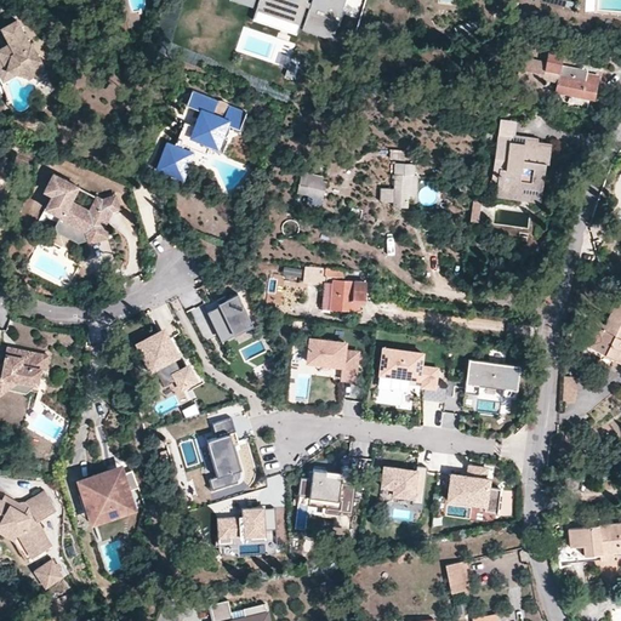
[(334,36),(346,0),(256,0),(261,1),(257,11),(334,36)]
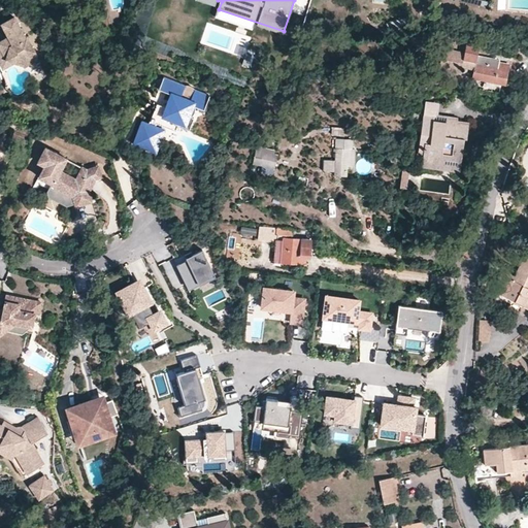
[(497,0),(488,0),(488,10),(497,11),(497,0)]
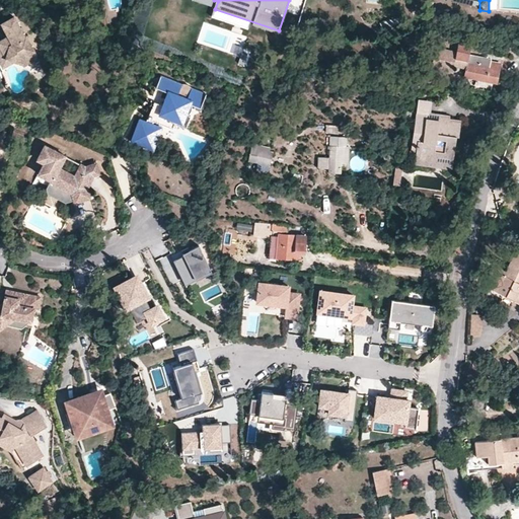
[(22,50),(32,46),(24,30),(23,31),(12,11),(0,17),(6,30),(0,32),(0,58),(3,63),(14,58),(21,58),(22,50)]
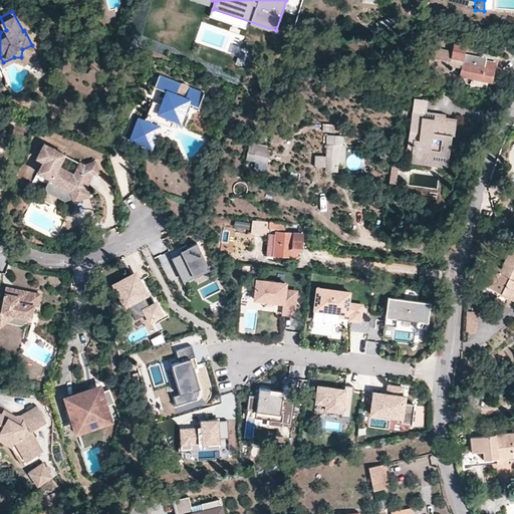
[(393,19),(376,23),(377,28),(394,23),(393,19)]
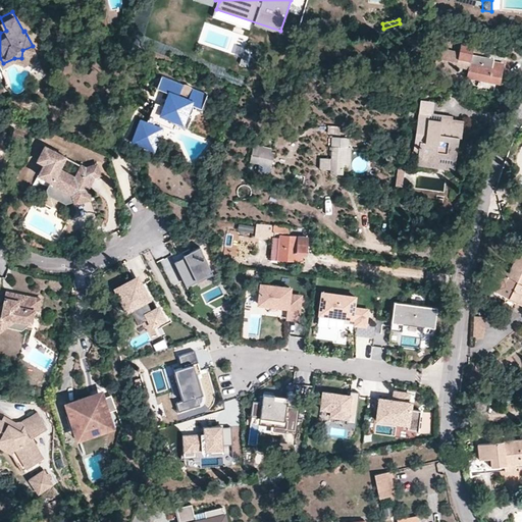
[(448,29),(439,31),(440,42),(449,41),(448,29)]
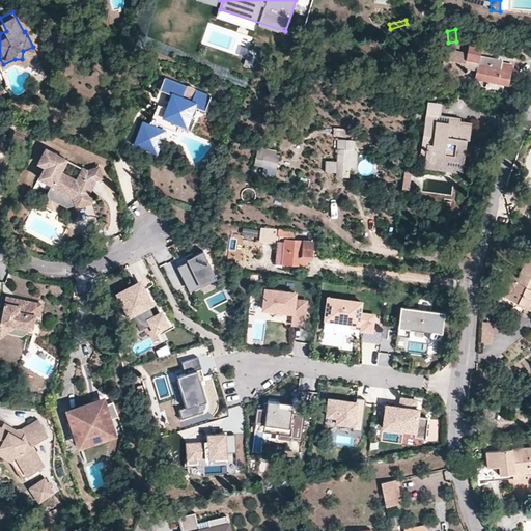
[(466,60),(472,62),(477,63),(476,68),(475,78),(506,85),(510,66),(501,64),(502,60),(481,56),(482,47),(469,45),(466,60)]
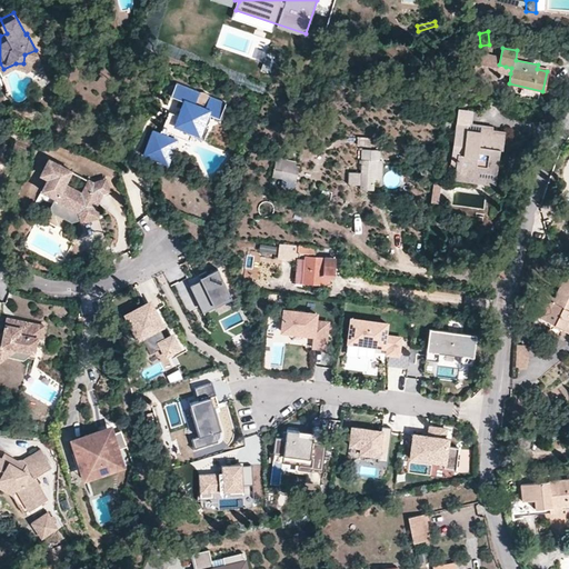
[(39,59),(36,50),(25,55),(23,63),(26,66),(39,59)]
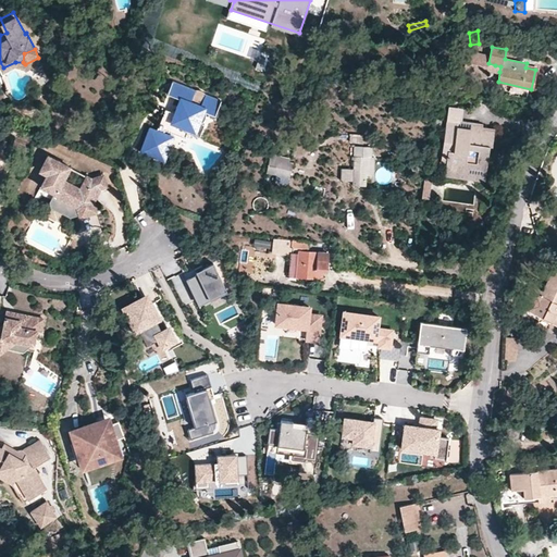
[(165,93),(168,94),(181,99),(175,112),(165,109),(156,130),(150,127),(144,139),(146,150),(153,153),(164,130),(183,137),(185,132),(197,137),(202,123),(199,122),(197,121),(201,110),(203,111),(212,114),(219,101),(203,94),(203,93),(202,90),(199,90),(197,90),(195,91),(171,81),(165,93)]
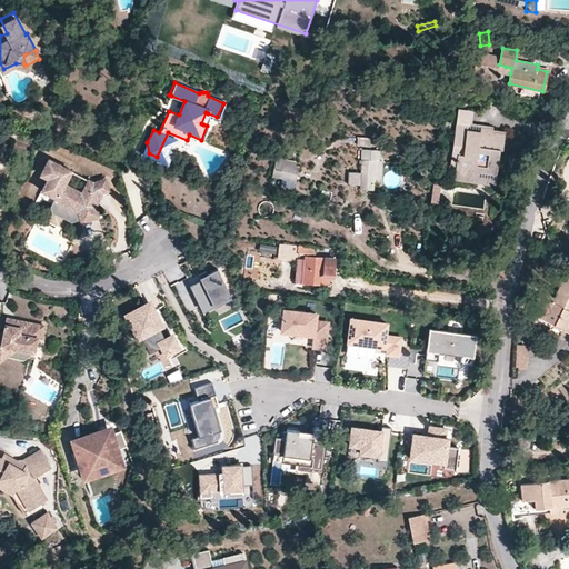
[(185,101),(171,96),(166,109),(169,111),(179,115),(185,101)]
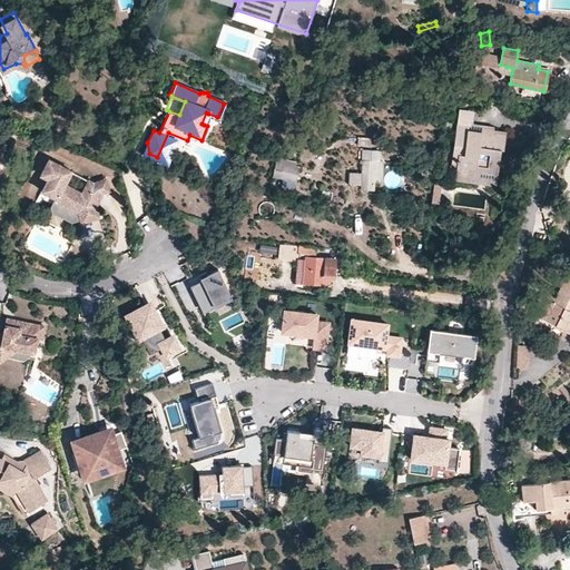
[(459,109),(457,123),(472,125),(474,111),(459,109)]
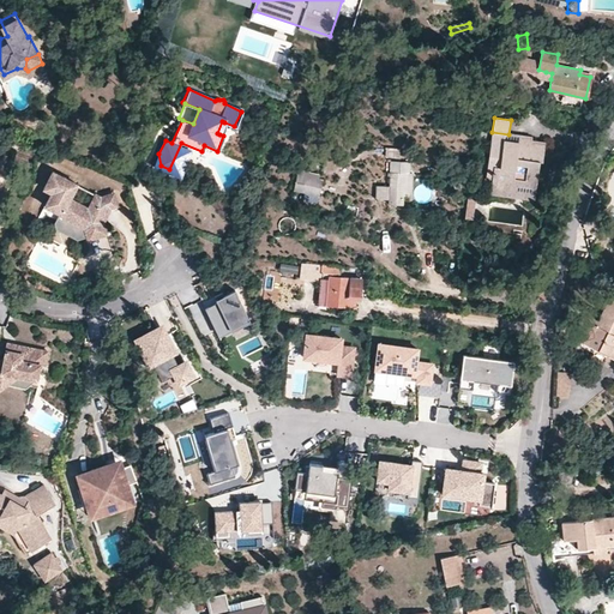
[(509,134),(492,132),(487,168),(493,168),(492,180),(491,188),(507,191),(507,198),(531,200),(534,181),(536,182),(539,162),(542,162),(545,143),(531,142),(533,137),(519,136),(518,144),(509,143),(509,134)]
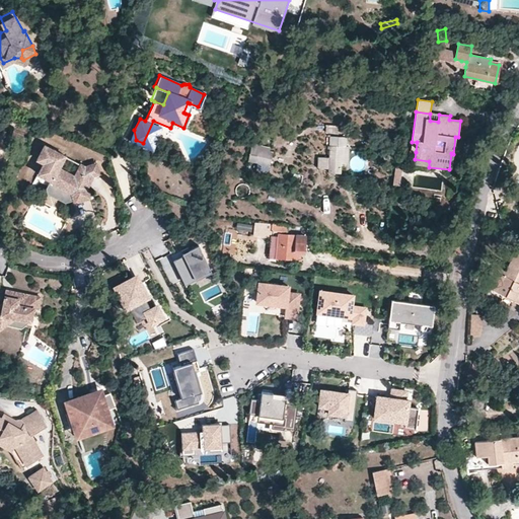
[(347,162),(347,127),(326,127),(325,134),(330,134),(330,138),(329,138),(329,146),(325,146),(325,149),(328,150),(329,159),(318,159),(317,169),(327,169),(328,173),(341,174),(341,166),(343,166),(343,162),(347,162)]
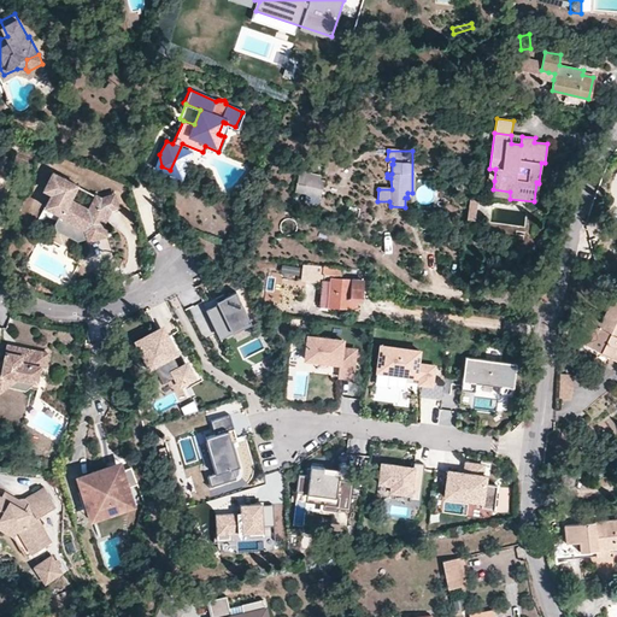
[(324,176),(300,170),(295,189),(321,195),(324,176)]
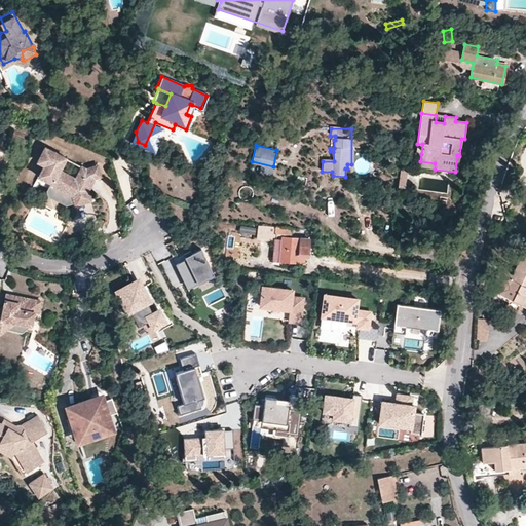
[(42,165),(36,178),(50,184),(49,185),(70,195),(72,202),(73,205),(89,201),(86,184),(85,184),(87,180),(88,181),(92,179),(89,170),(87,168),(81,165),(74,177),(59,170),(66,157),(43,146),(35,161),(42,165)]
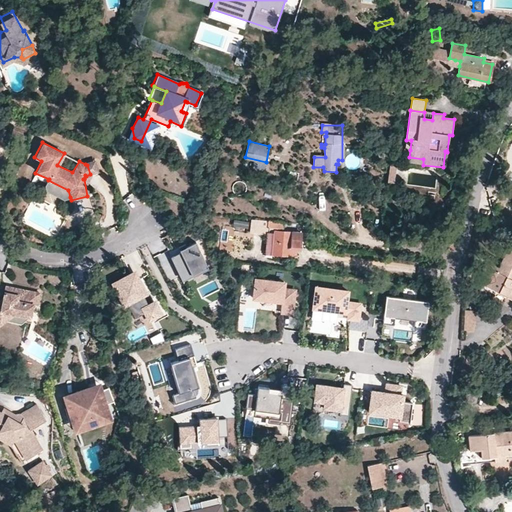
[(95,161),(85,164),(87,165),(90,174),(99,172),(95,161)]
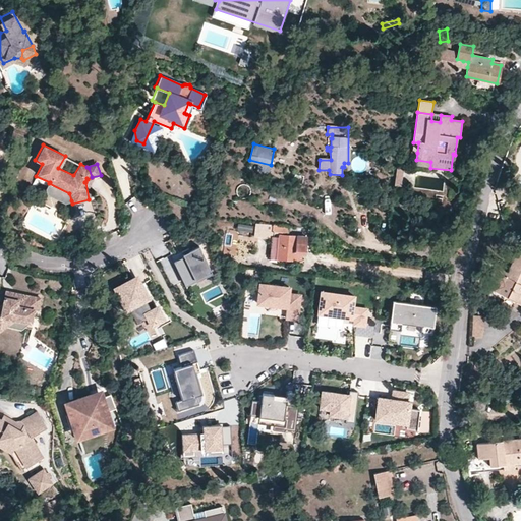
[(396,176),(395,186),(401,187),(403,169),(397,169),(396,176)]
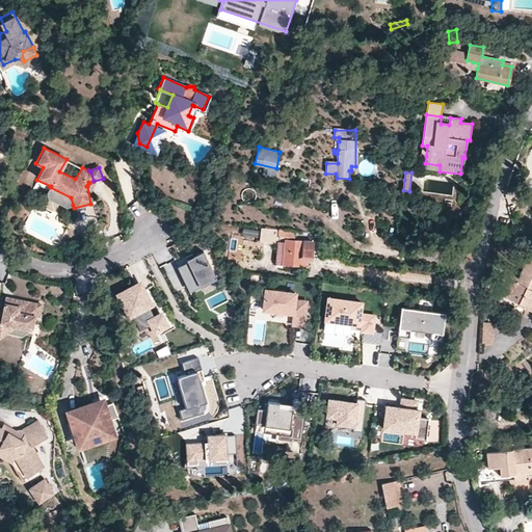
[(51,186),(36,180),(34,183),(47,190),(45,192),(48,198),(64,208),(73,205),(71,197),(50,187),(51,186)]
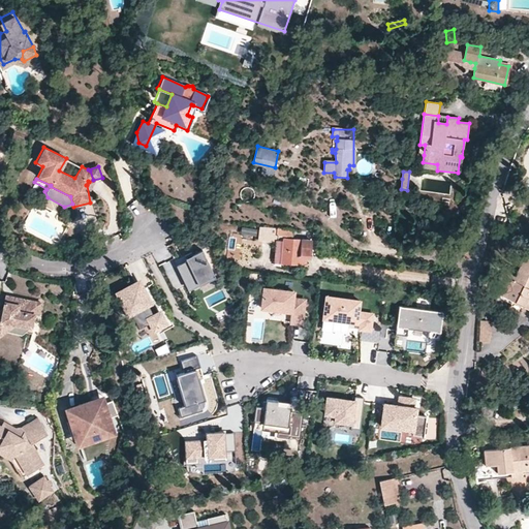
[(284,196),(270,193),(266,208),(281,211),(284,196)]
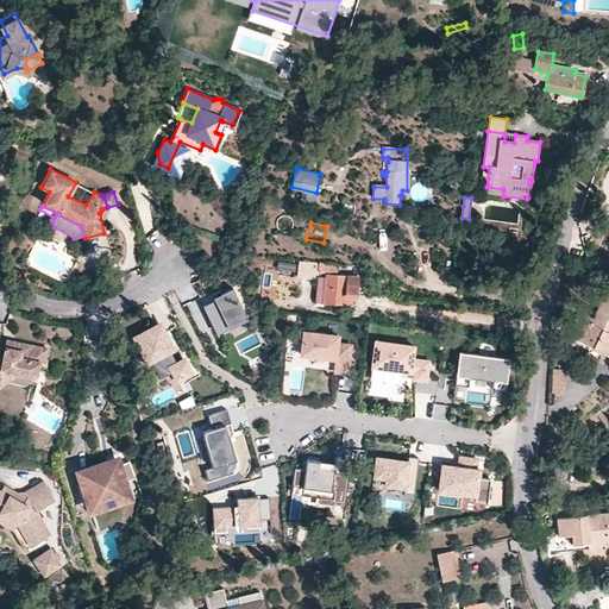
[(332,265),(303,262),(301,277),(316,278),(318,269),(332,270),(332,265)]
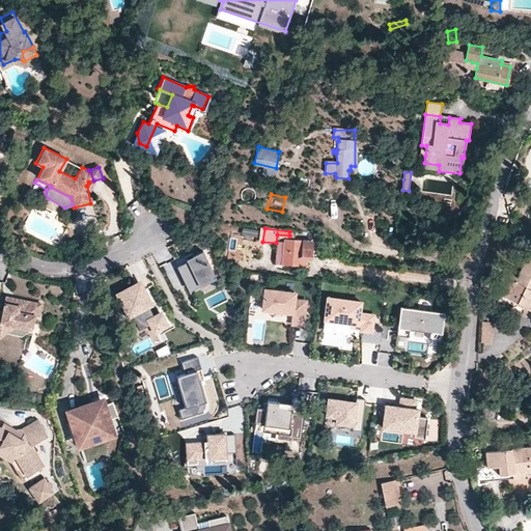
[(313,241),(285,238),(283,262),(307,264),(309,257),(311,257),(313,241)]
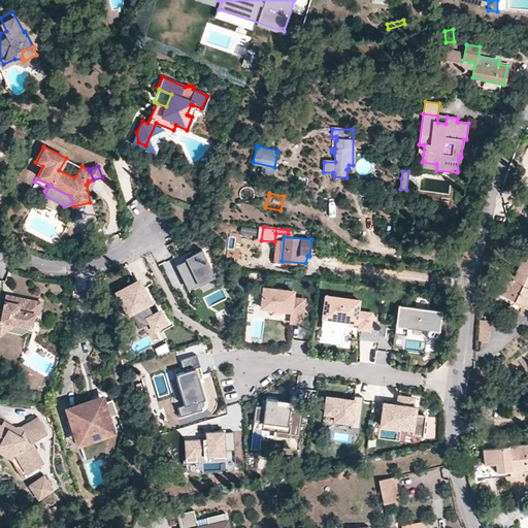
[(187,283),(213,270),(203,249),(176,262),(187,283)]
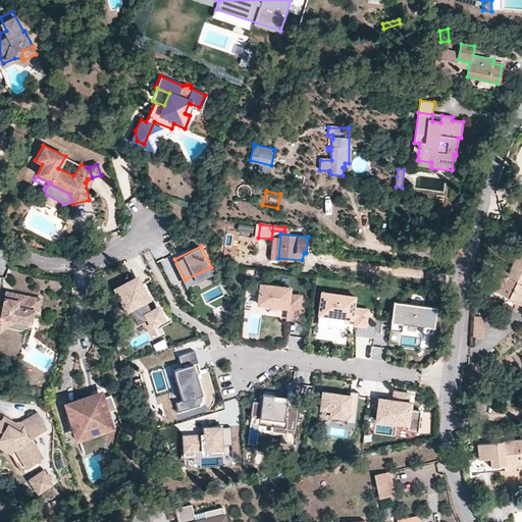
[(509,269),(506,268),(503,274),(499,272),(493,270),(486,285),(521,303),(521,254),(517,252),(509,269)]
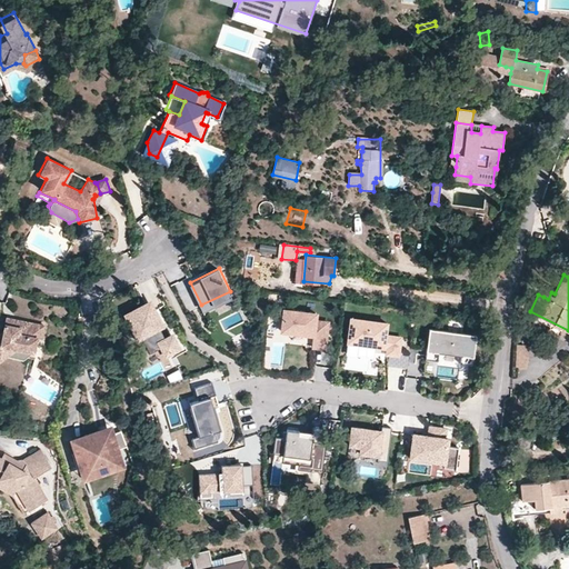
[(230,291),(201,305),(202,309),(232,295),(230,291)]
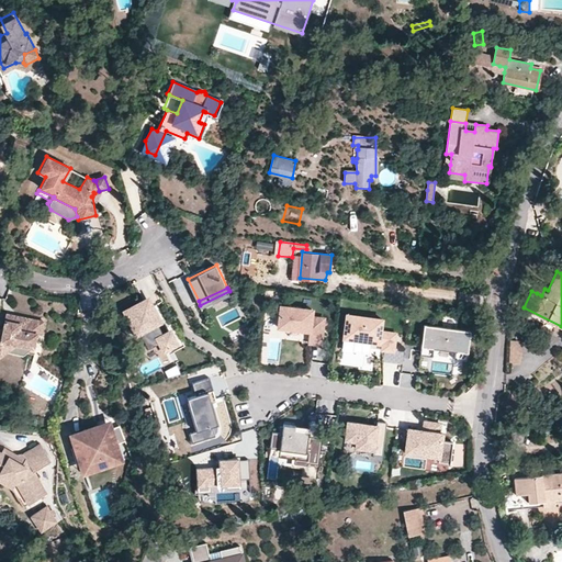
[(164,351),(176,346),(168,330),(160,334),(157,326),(160,324),(147,296),(123,310),(136,335),(139,334),(148,350),(160,344),(164,351)]
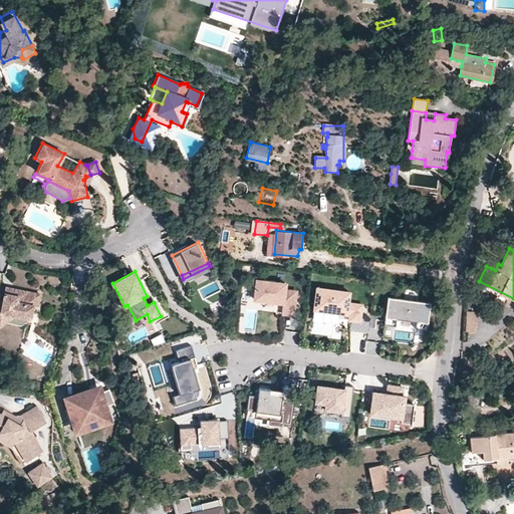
[(257,275),(255,295),(283,298),(282,308),(294,310),(297,287),(285,285),(286,278),(257,275)]
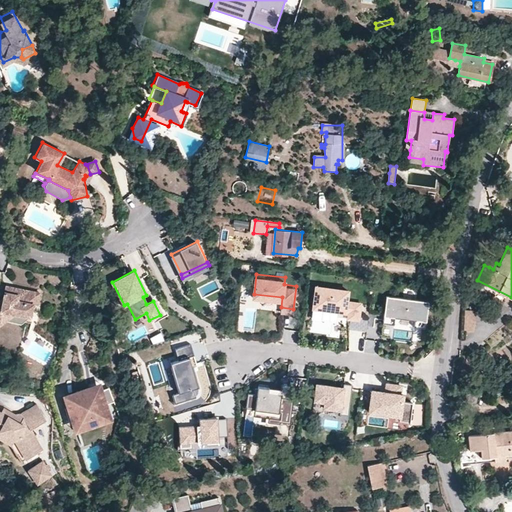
[(346,313),(357,315),(359,300),(348,299),(350,286),(314,281),(311,303),(337,306),(347,308),(346,313)]
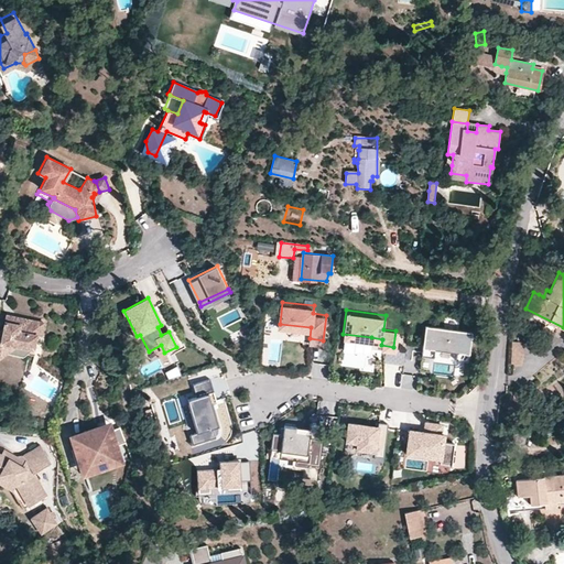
[(14,322),(4,320),(3,325),(0,326),(0,354),(4,351),(21,356),(26,353),(36,355),(38,351),(41,351),(44,335),(41,334),(43,321),(17,315),(14,322)]
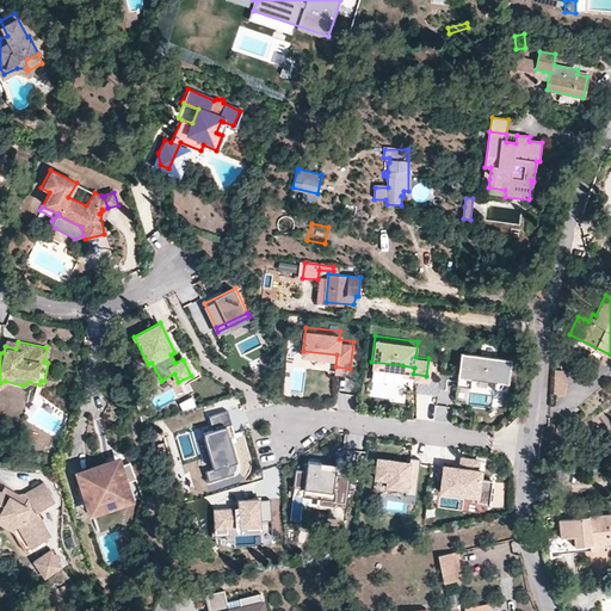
[(456,386),(469,387),(471,377),(494,381),(493,389),(507,392),(511,359),(461,352),(456,386)]
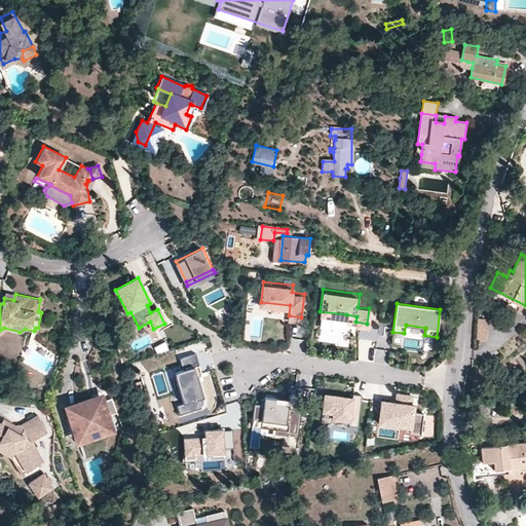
[(489,318),(478,318),(477,340),(486,341),(489,332),(489,318)]
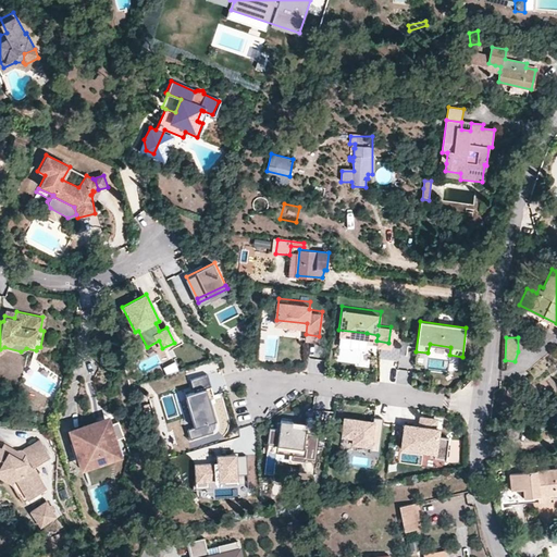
[(162,364),(168,374),(180,368),(175,358),(162,364)]
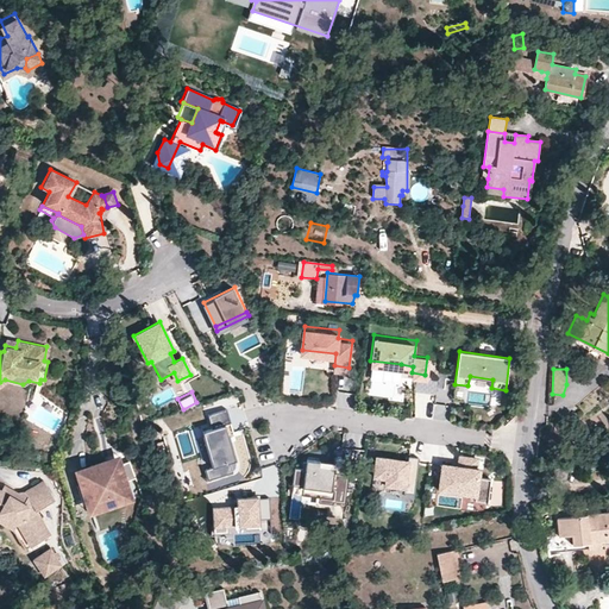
[(227,405),(206,410),(209,424),(202,426),(206,439),(202,440),(208,463),(203,464),(207,476),(231,469),(228,459),(237,457),(233,445),(226,447),(225,440),(233,438),(228,421),(232,421),(227,405)]
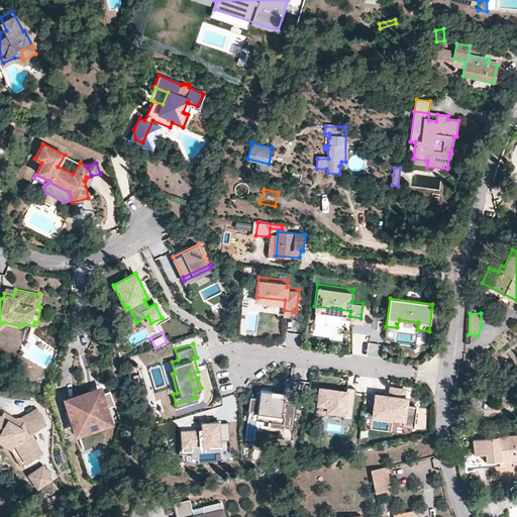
[(104,392),(102,384),(63,397),(64,399),(77,395),(76,393),(89,389),(89,390),(93,389),(94,389),(95,389),(96,389),(97,390),(98,390),(99,391),(100,392),(100,393),(104,392)]
